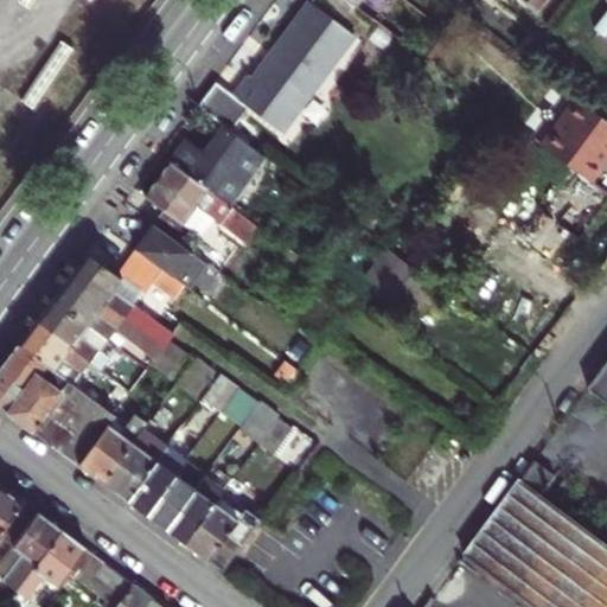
[(296,106),(350,32),(311,5),(255,78),(296,106)]
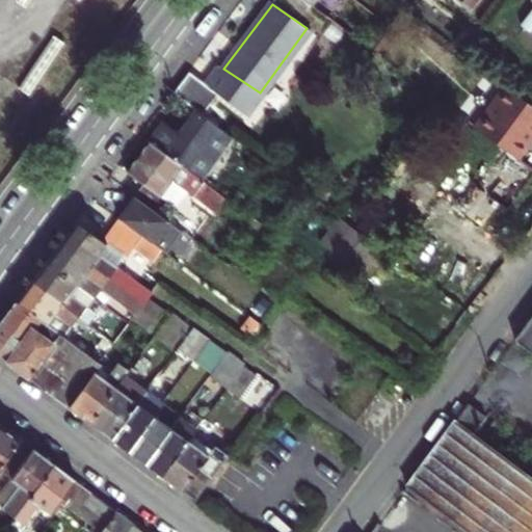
[(223,69),(218,64),(204,83),(187,71),(173,90),(198,111),(202,113),(217,92),(244,113),(260,92),(223,69)]
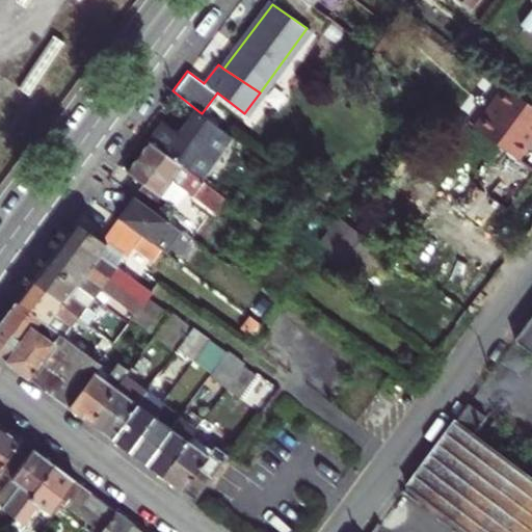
[(531,101),(512,86),(481,129),(517,156),(531,135),(531,101)]
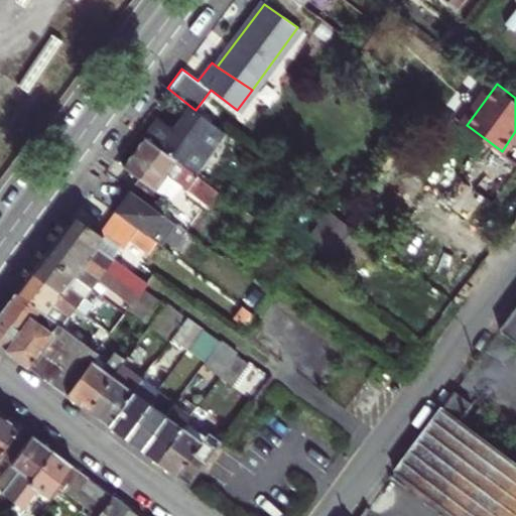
[(192,108),(175,130),(201,148),(187,167),(196,173),(226,132),(222,130),(196,110),(192,108)]
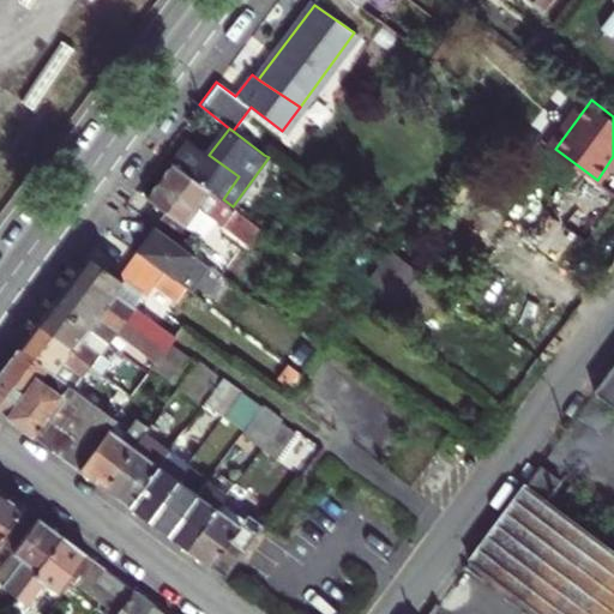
[(209,155),(191,140),(174,163),(223,199),(239,176),(209,155)]
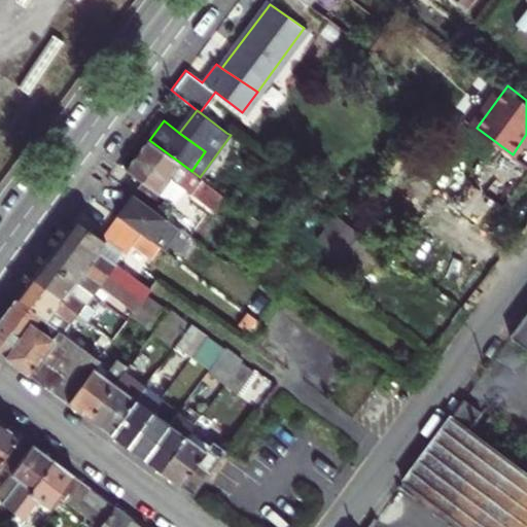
[(191,171),(149,140),(128,169),(145,182),(137,194),(160,210),(180,182),(192,192),(214,208),(223,195),(202,179),(200,177),(191,171)]
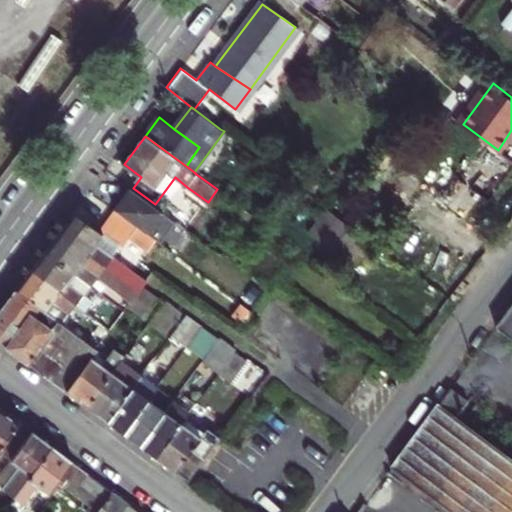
[(491,201),(511,172),(511,160),(482,138),(455,174),(491,201)]
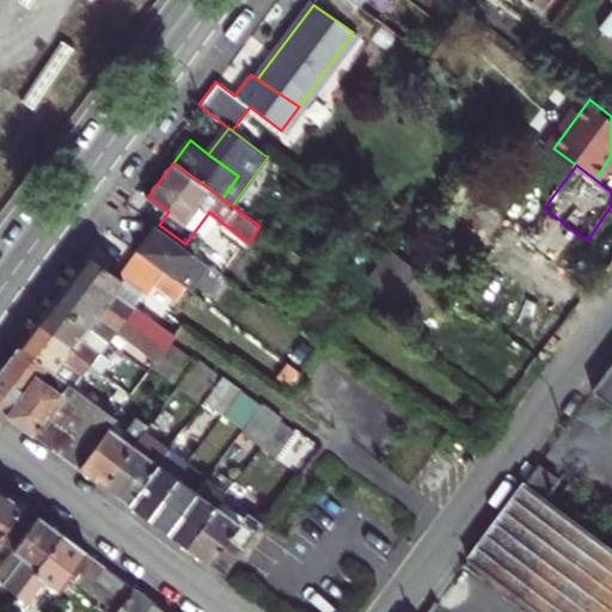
[(208,261),(185,244),(159,225),(139,252),(165,271),(188,288),(208,261)]
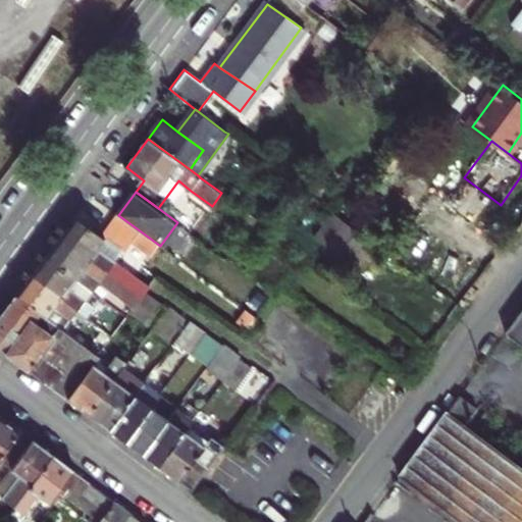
[(147,283),(114,259),(99,248),(106,238),(103,236),(74,215),(61,232),(76,245),(75,248),(91,259),(92,257),(107,268),(140,294),(147,283)]
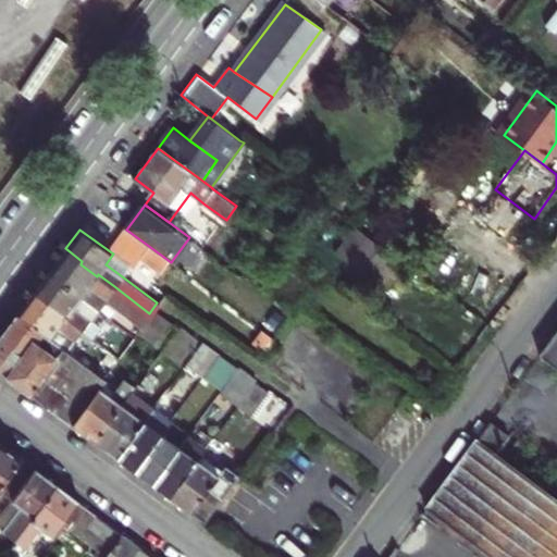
[(150,247),(126,230),(110,251),(113,254),(134,269),(150,247)]
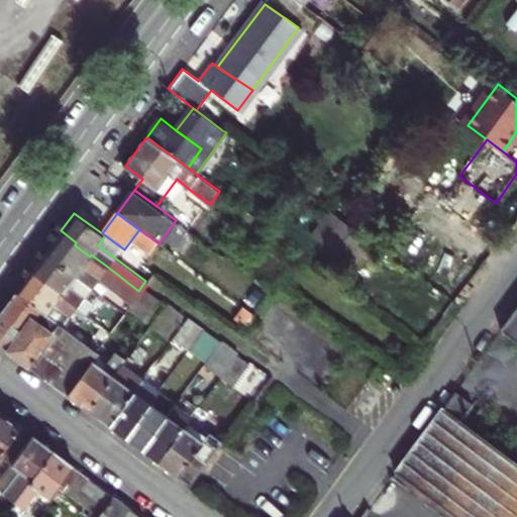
[(376,245),(343,220),(323,246),(356,272),(376,245)]
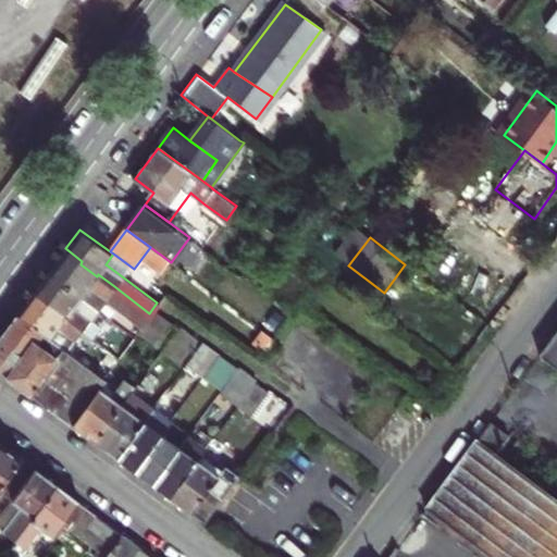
[(65,248),(48,272),(81,296),(89,285),(107,297),(141,323),(149,313),(114,286),(98,274),(97,276),(81,264),(82,261),(65,248)]
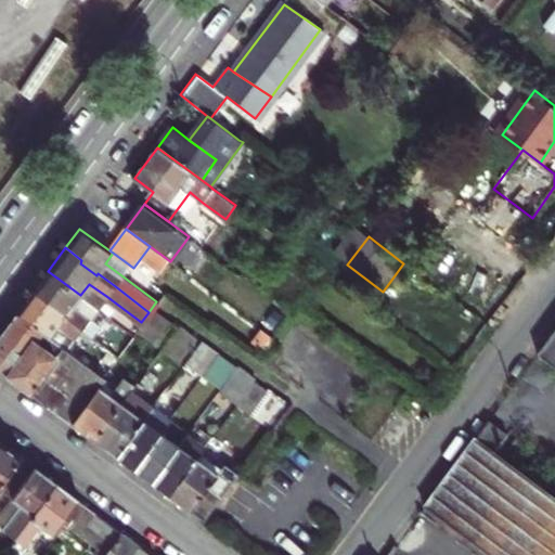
[(80,295),(48,271),(34,289),(50,301),(48,306),(64,318),(65,315),(82,328),(90,319),(73,306),(80,295)]
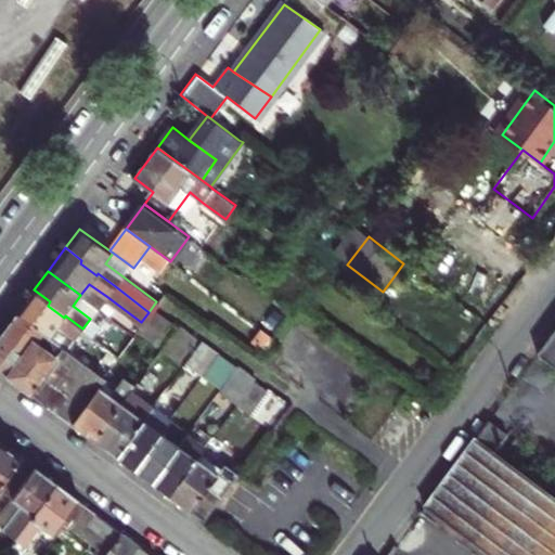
[(34,289),(17,312),(50,337),(57,327),(74,339),(82,328),(65,315),(64,318),(48,306),(50,301),(34,289)]
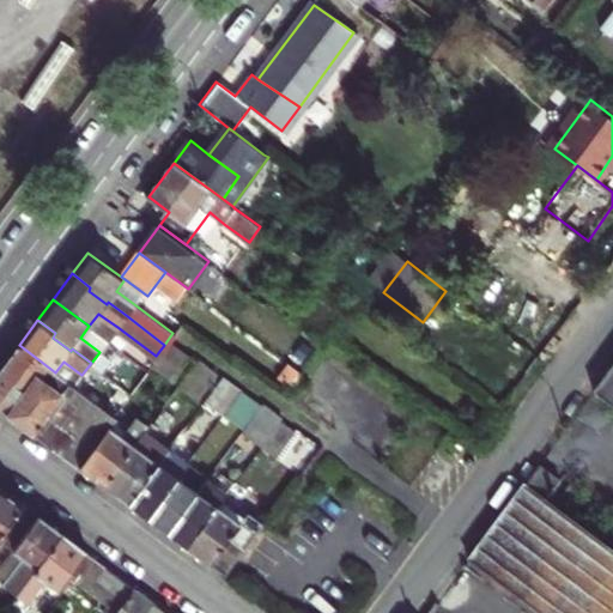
[(0,408),(59,451),(73,434),(93,448),(115,418),(111,416),(55,372),(19,345),(0,370),(0,408)]
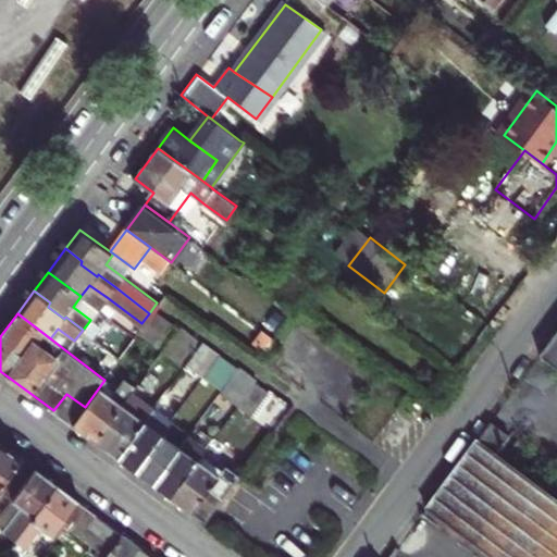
[(181,326),(164,348),(183,361),(198,338),(181,326)]
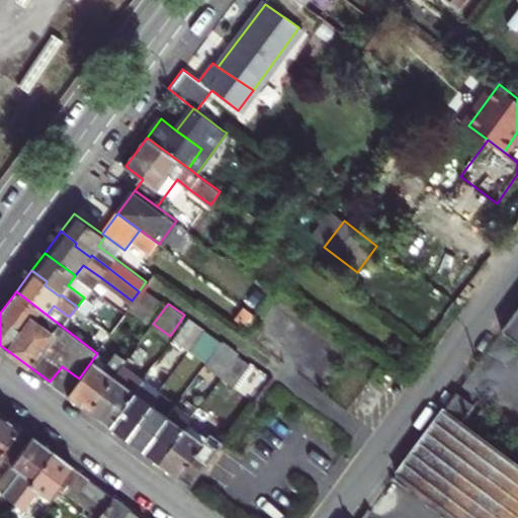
[(517,308),(503,328),(517,339),(517,308)]
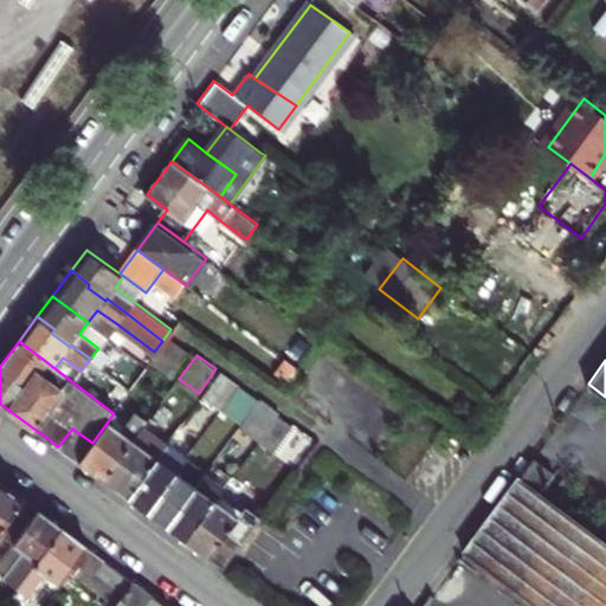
[(221,372),(204,395),(221,408),(239,384),(221,372)]
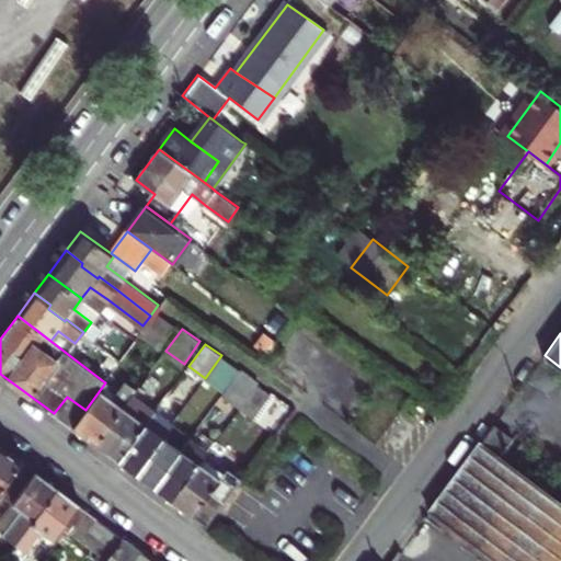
[(239,409),(255,386),(258,382),(240,369),(220,396),(239,409)]
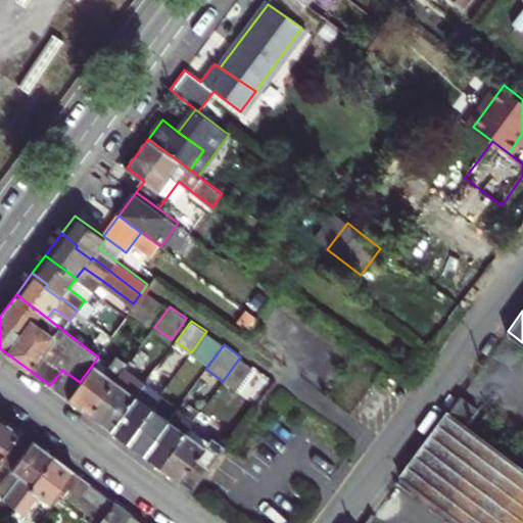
[(90,415),(124,368),(127,365),(101,346),(95,354),(98,357),(80,382),(68,398),(90,415)]
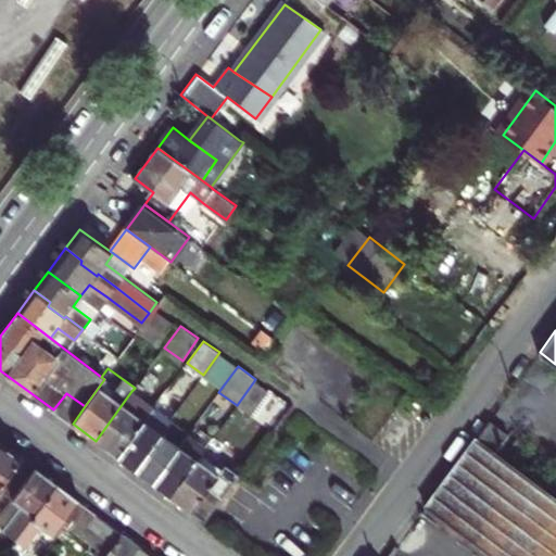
[(267,392),(253,382),(237,405),(235,407),(249,417),(267,392)]
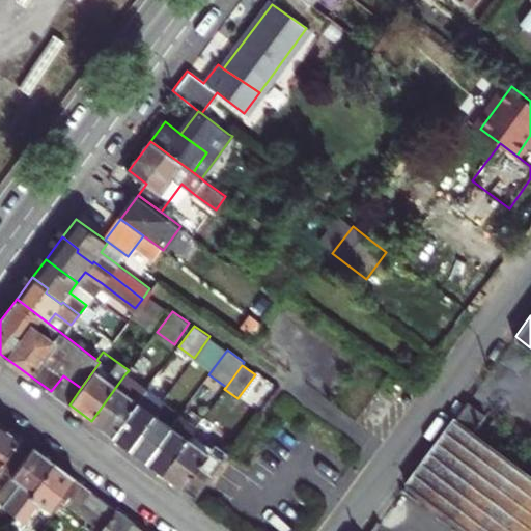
[(147,389),(126,373),(91,421),(112,437),(147,389)]
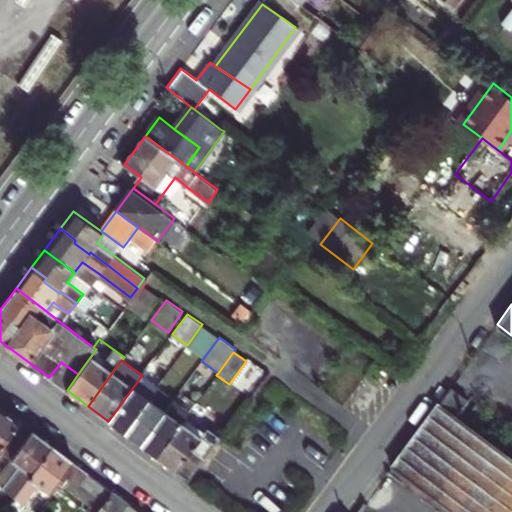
[(157,386),(142,375),(108,421),(124,432),(151,395),(157,386)]
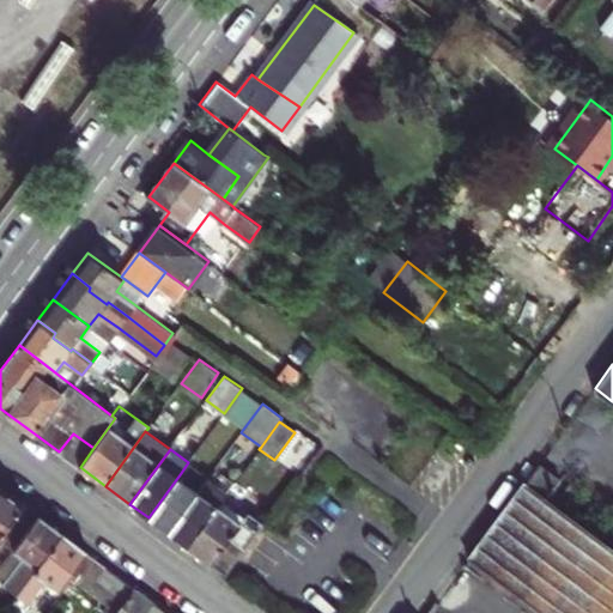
[(523,484),(546,501),(562,483),(538,465),(523,484)]
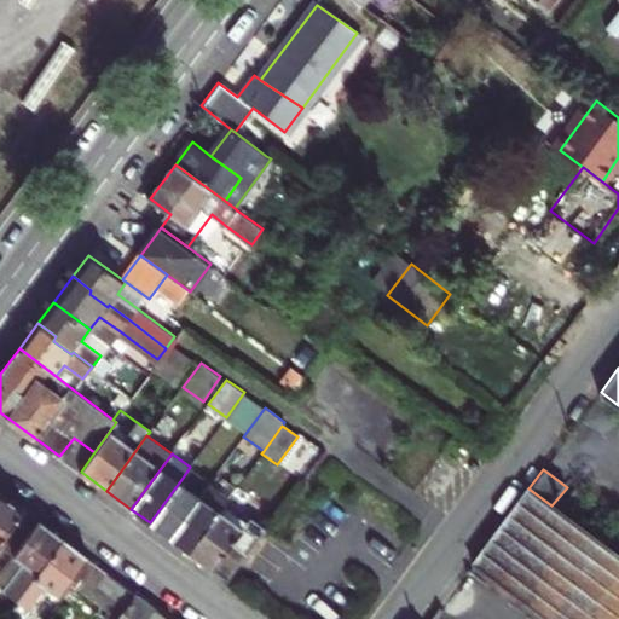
[(191,482),(183,478),(150,522),(169,537),(200,497),(187,489),(191,482)]
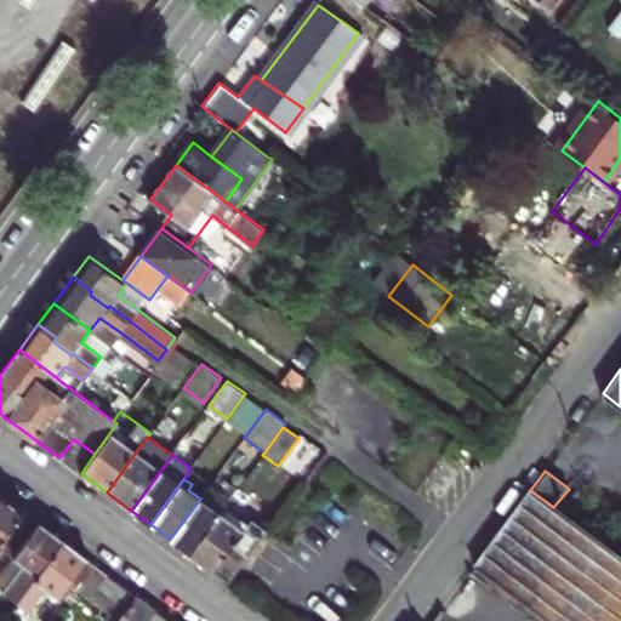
[(189,553),(227,503),(232,496),(212,482),(200,499),(170,539),(189,553)]
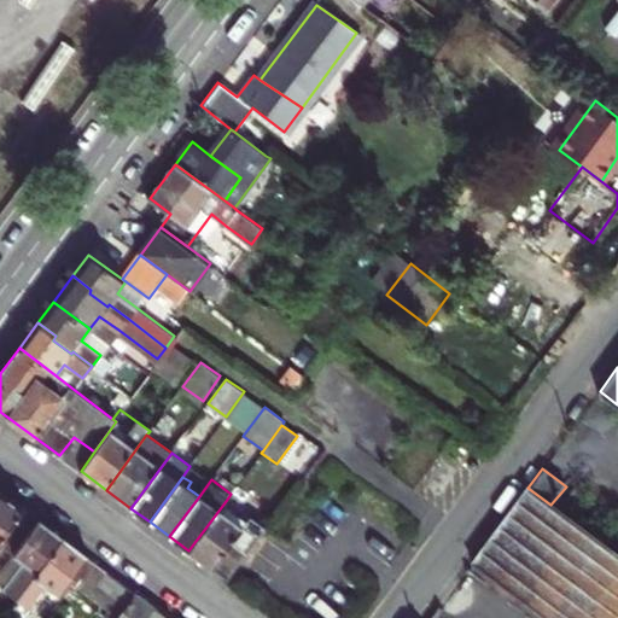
[(617,617),(617,555),(551,505),(528,488),(472,564),(543,617),(617,617)]
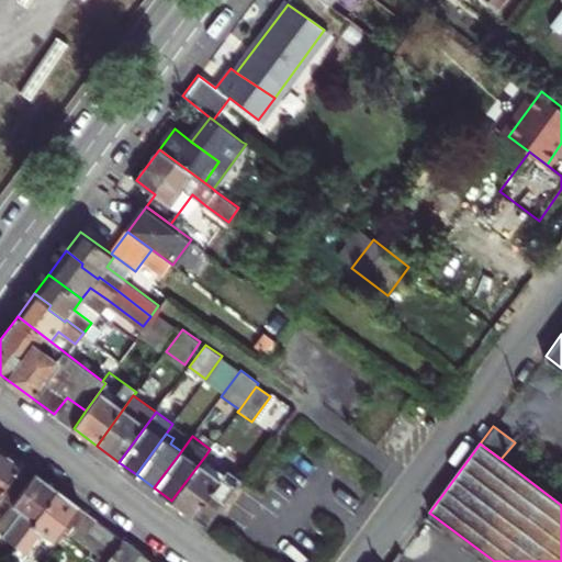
[(0,489),(20,462),(0,448),(0,489)]
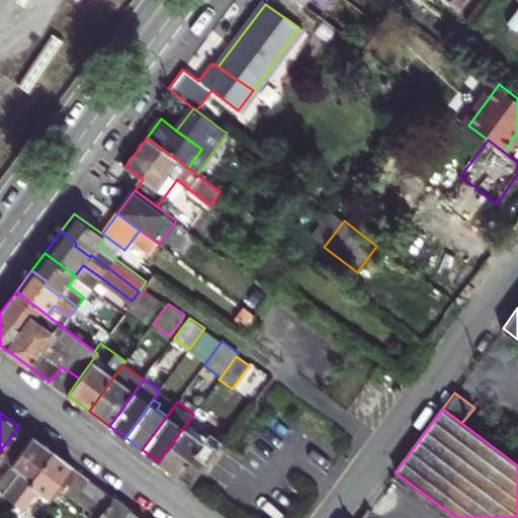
[(209,435),(189,420),(158,461),(179,478),(209,435)]
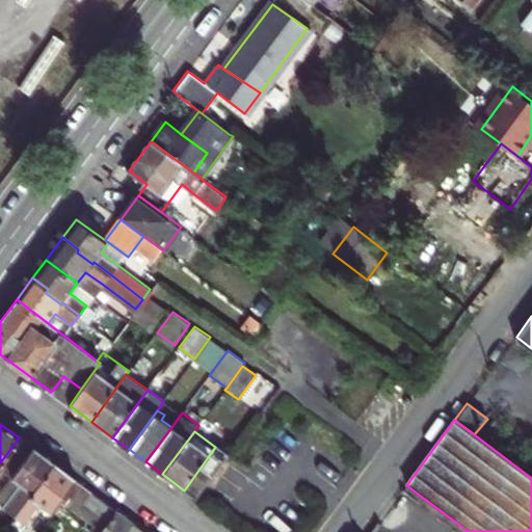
[(0,517),(0,531),(3,531),(14,519),(54,463),(19,437),(0,462),(0,469),(14,480),(1,498),(9,506),(0,517)]
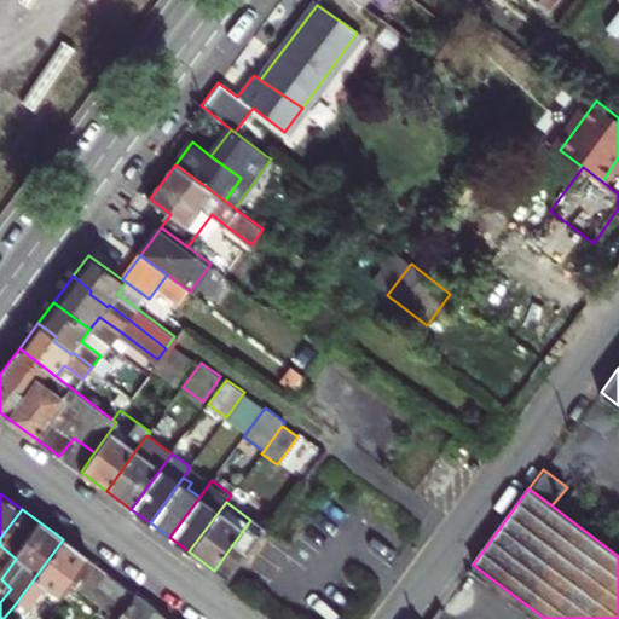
[(254,515),(250,520),(214,571),(230,582),(271,526),(254,515)]
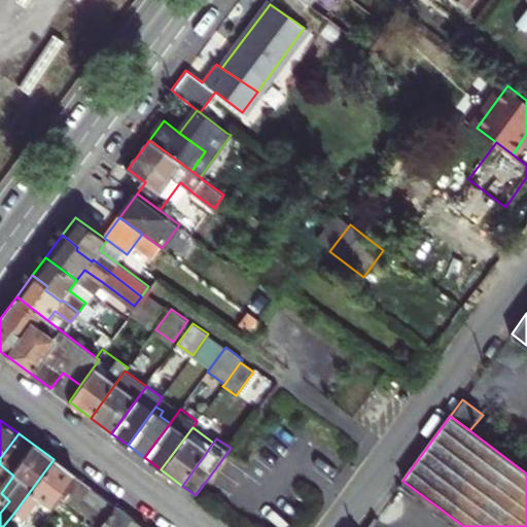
[(54,459),(13,514),(30,525),(44,505),(49,508),(59,496),(101,526),(116,505),(54,459)]
